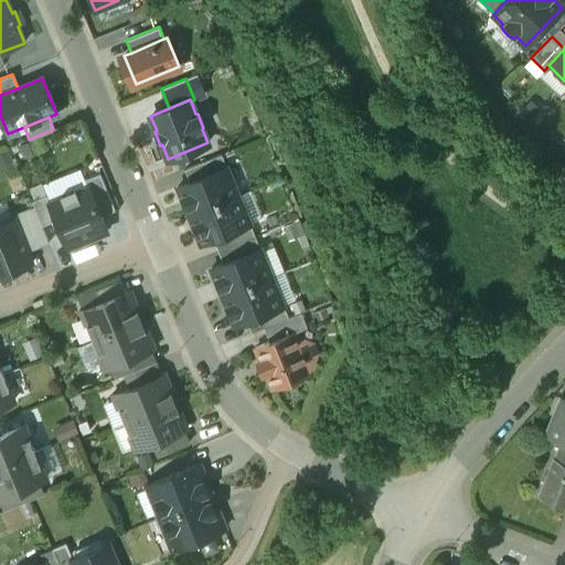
[(221,153),(184,169),(190,181),(226,167),(221,153)]
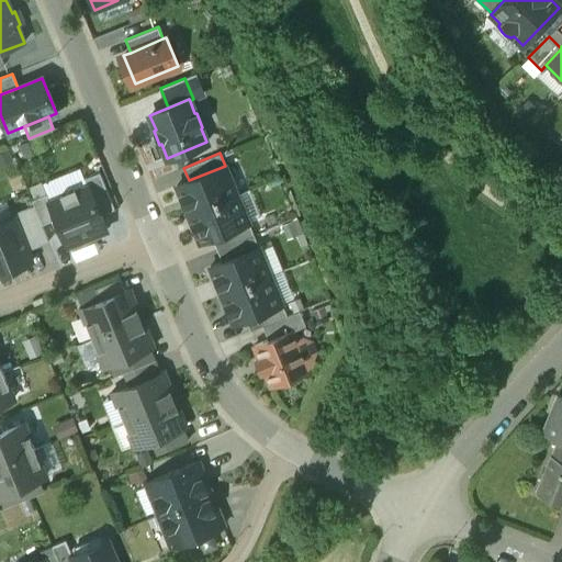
[(189,180),(177,186),(181,198),(186,199),(191,211),(188,212),(188,214),(237,193),(225,166),(189,180)]
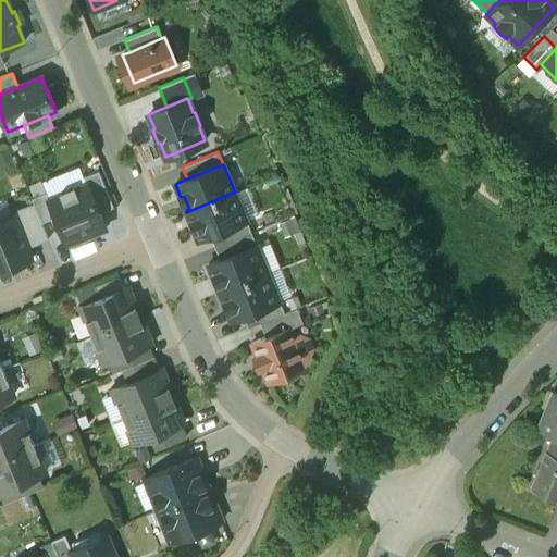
[(84,176),(87,184),(99,212),(113,207),(98,171),(84,176)]
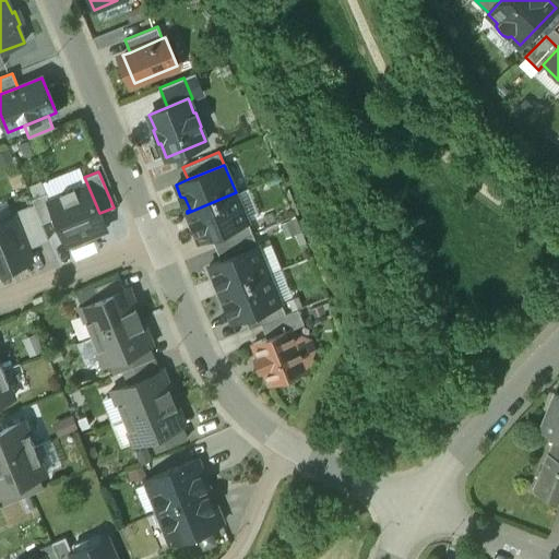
[(48,201),(56,217),(67,245),(106,228),(99,213),(87,185),(75,189),(74,187),(60,193),(61,195),(49,200),(48,201)]
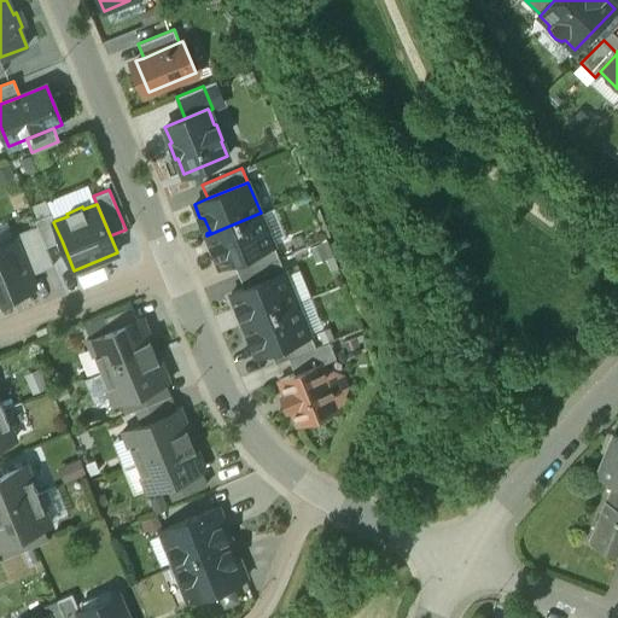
[(261,213),(207,235),(208,237),(210,235),(216,249),(214,252),(220,266),(233,261),(273,244),(261,213)]
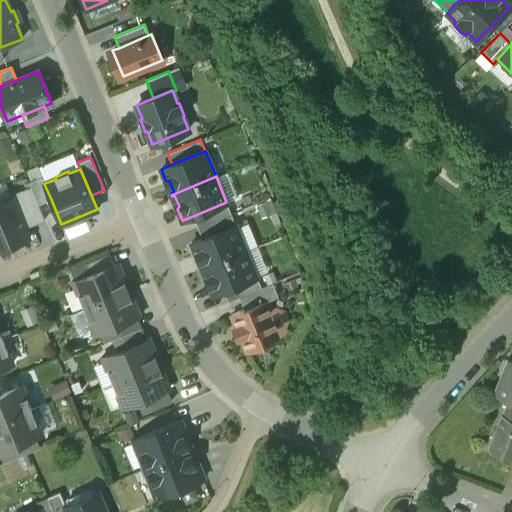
[(31,187),(38,204),(51,199),(44,184),(45,183),(42,177),(29,182),(31,187)]
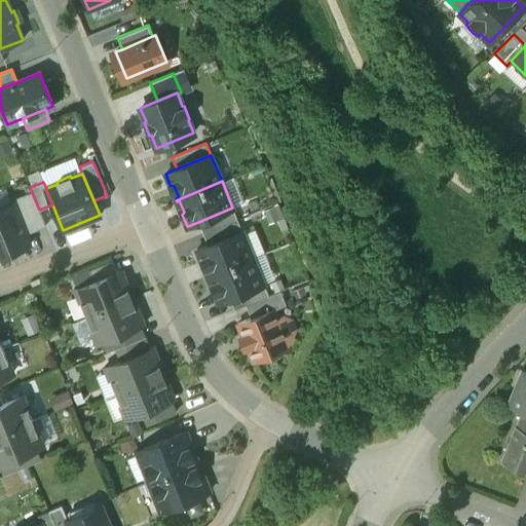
[(13,202),(26,233),(45,226),(39,210),(32,192),(10,200),(12,203),(13,202)]
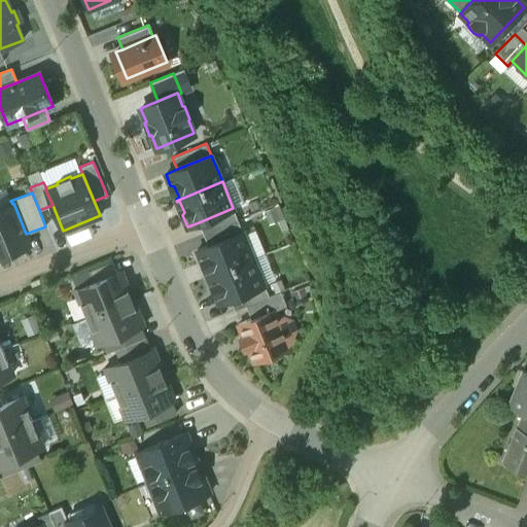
[(12,204),(0,208),(0,255),(30,244),(26,234),(13,203),(12,204)]
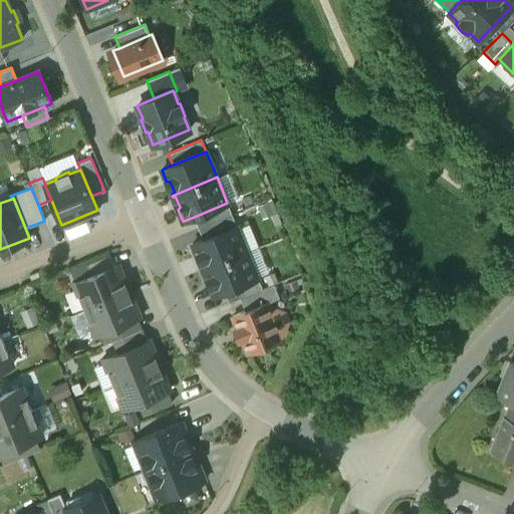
[(227,203),(194,217),(199,228),(232,215),(227,203)]
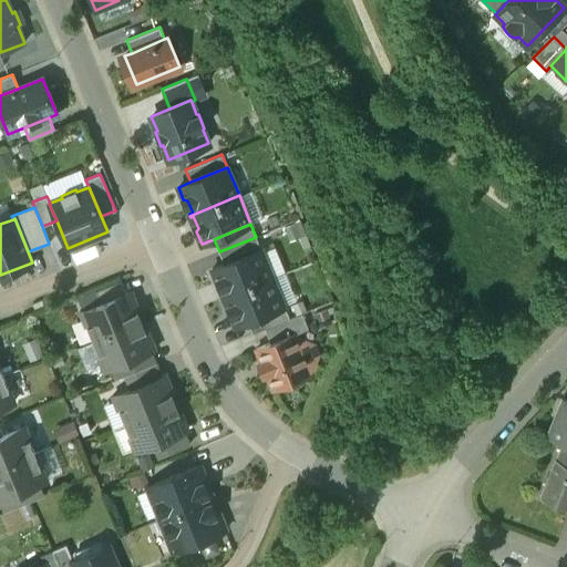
[(256,237),(219,251),(224,264),(260,249),(256,237)]
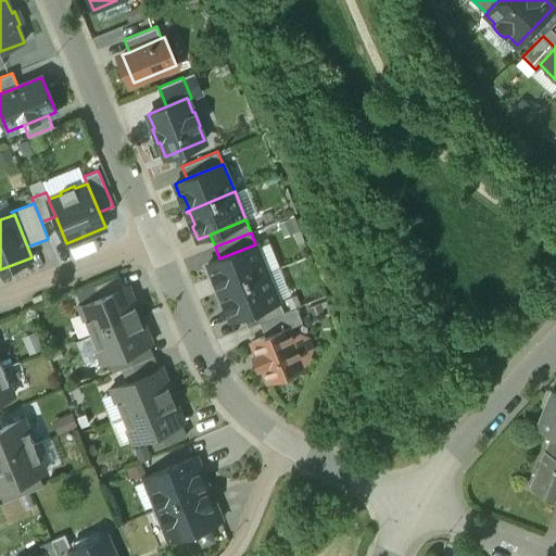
[(267,272),(255,244),(219,258),(207,264),(212,275),(217,277),(222,289),(218,290),(219,292),(267,272)]
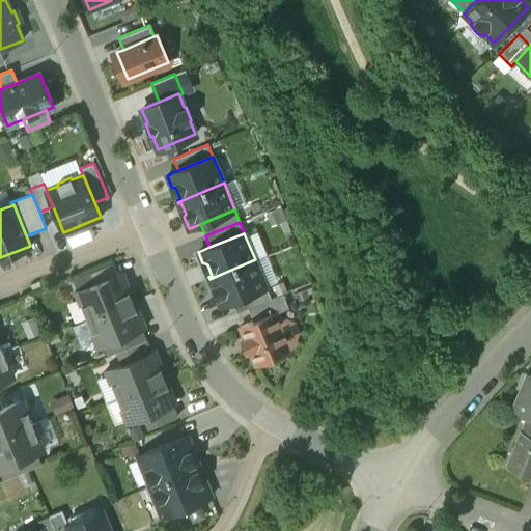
[(255,259),(210,279),(220,305),(232,301),(267,286),(255,259)]
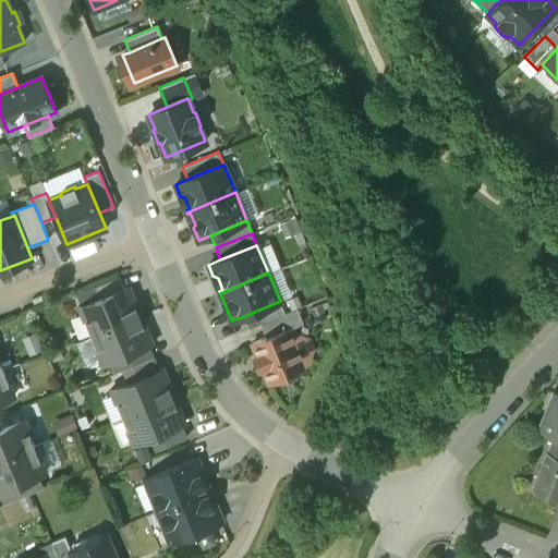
[(119,277),(95,287),(99,299),(124,289),(119,277)]
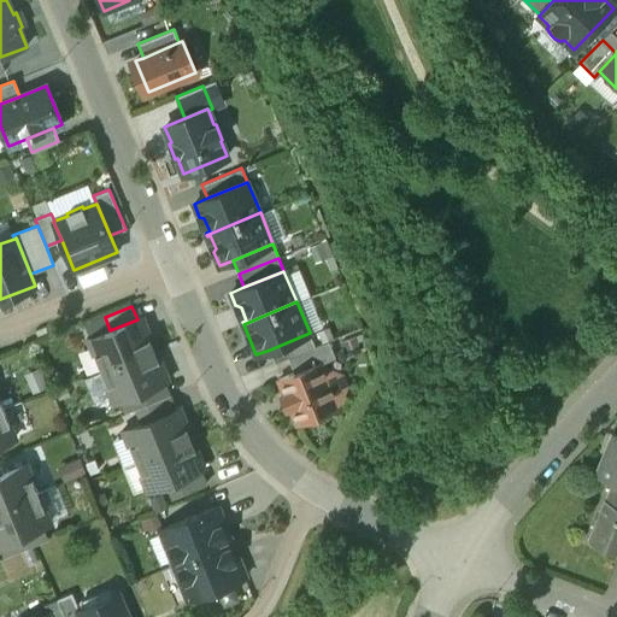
[(110,330),(88,340),(101,371),(154,350),(141,318),(137,319),(110,330)]
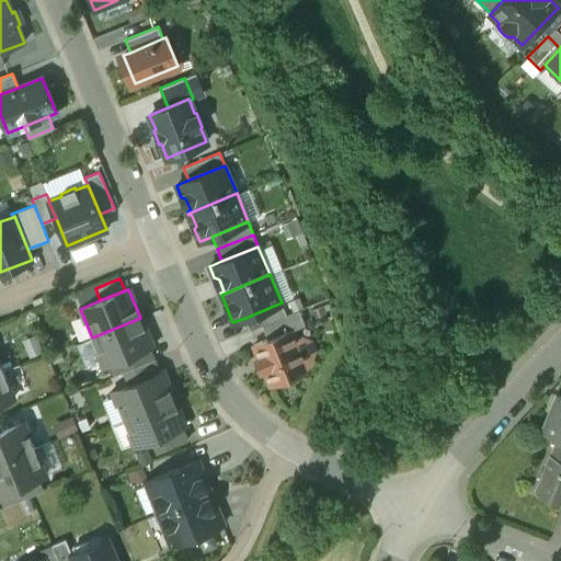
[(282,302),(245,318),(250,330),(262,325),(286,315),(282,302)]
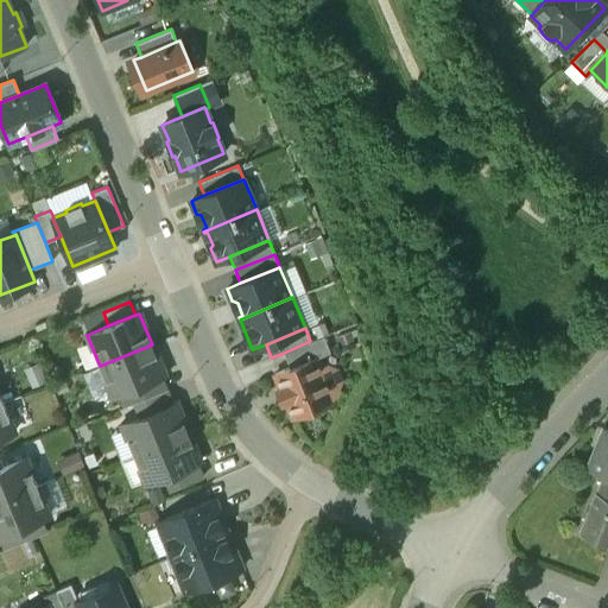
[(310,341),(284,353),(290,367),(317,356),(317,358),(330,353),(323,336),(310,341)]
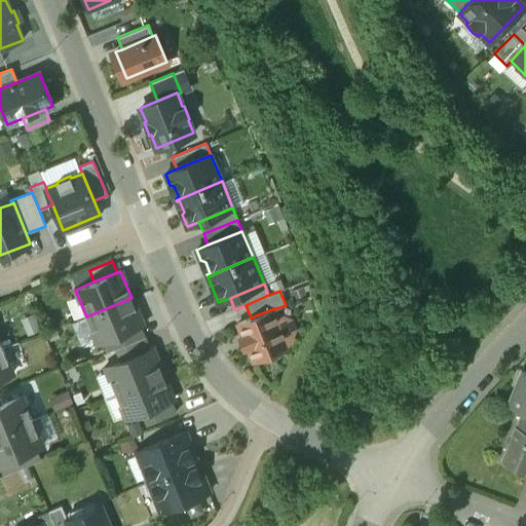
[(132,298),(86,316),(97,342),(104,340),(138,326),(143,324),(132,298)]
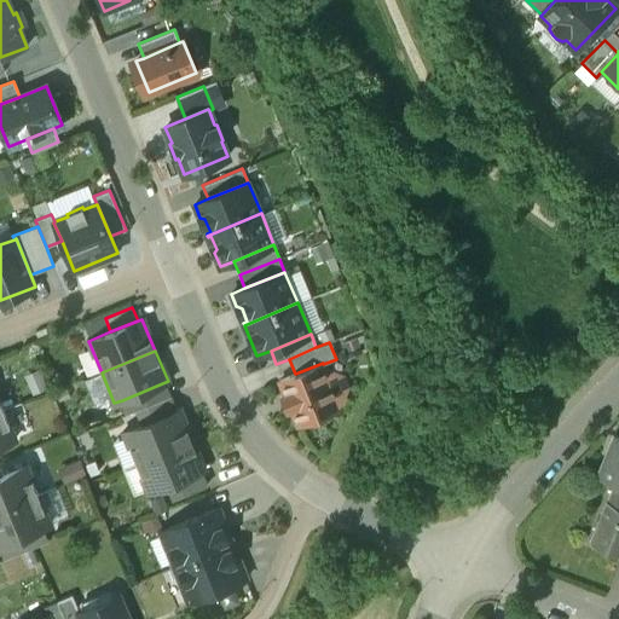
[(295,374),(279,381),(285,394),(281,397),(287,410),(291,409),(299,426),(337,409),(340,405),(339,403),(341,401),(342,399),(341,399),(347,387),(342,375),(334,379),(329,380),(323,364),(323,363),(295,374)]
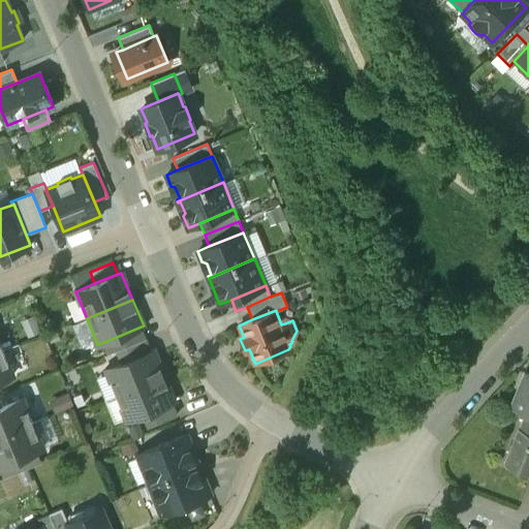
[(138,328),(104,342),(110,353),(118,350),(144,339),(138,328)]
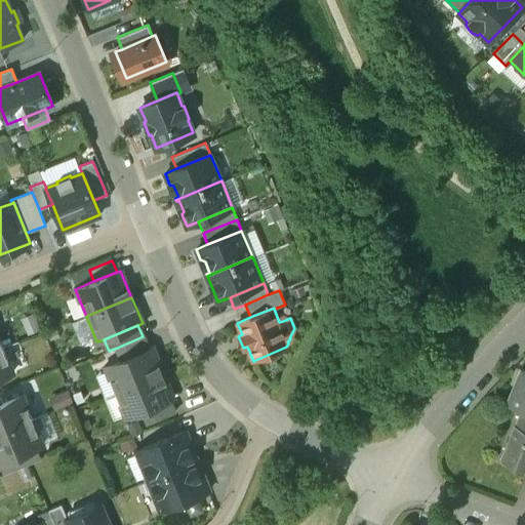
[(143,336),(117,348),(122,360),(149,349),(144,336),(143,336)]
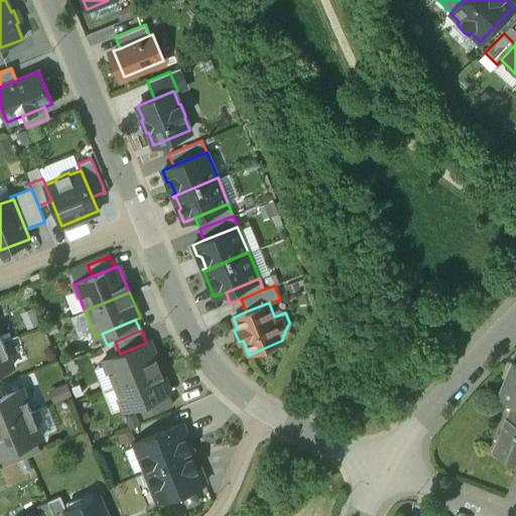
[(2,342),(0,342),(0,371),(12,366),(2,342)]
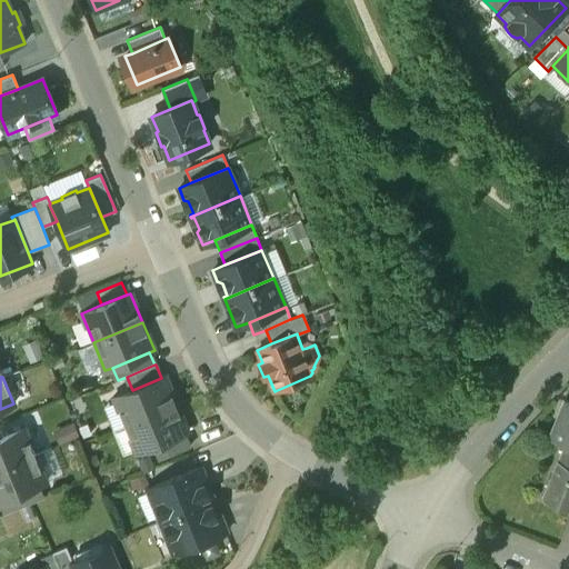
[(132,390),(113,398),(125,425),(177,403),(165,377),(161,378),(132,390)]
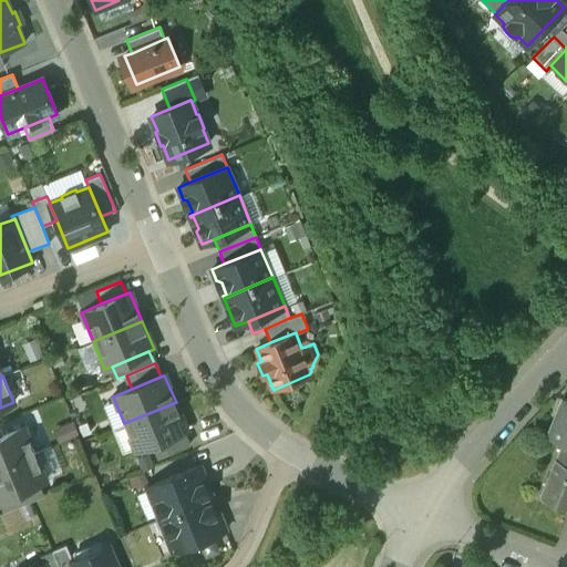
[(566,399),(564,398),(549,436),(566,443),(566,399)]
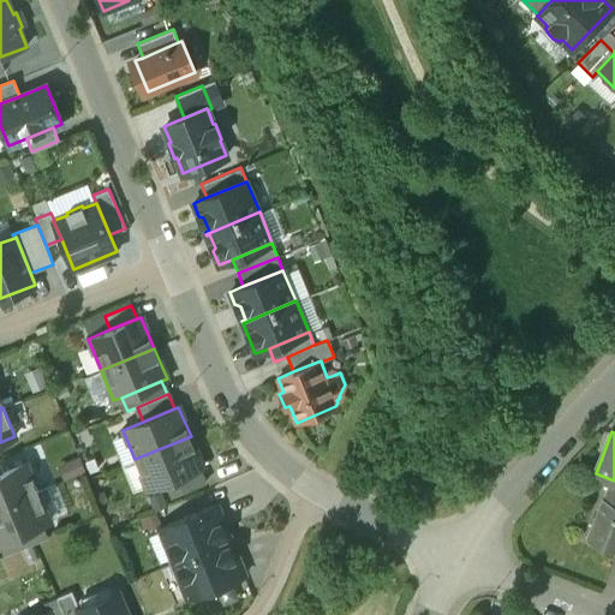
[(191,436),(135,459),(147,489),(198,467),(203,466),(191,436)]
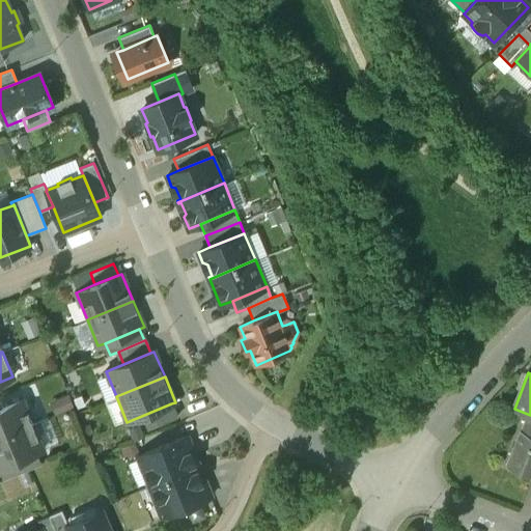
[(0,408),(0,438),(32,424),(22,399),(2,408),(0,408)]
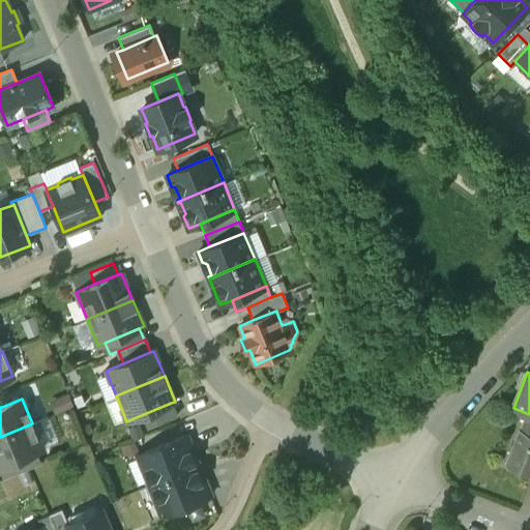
[(171,403),(144,414),(149,428),(176,416),(171,403)]
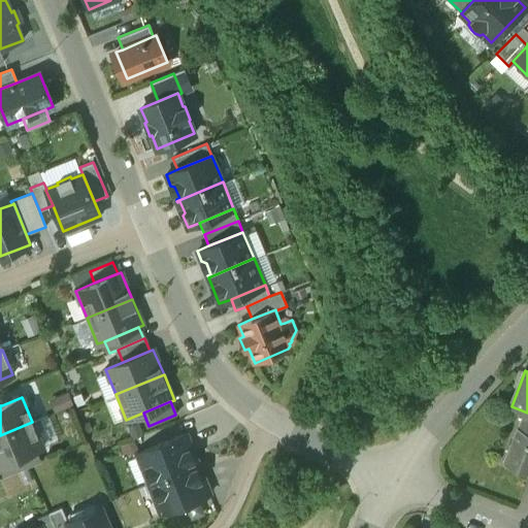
[(527,413),(524,411),(504,462),(527,472),(527,413)]
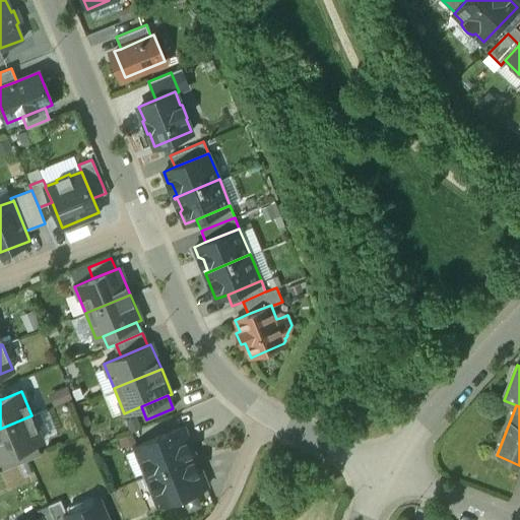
[(31,415),(0,429),(0,457),(35,443),(42,440),(31,415)]
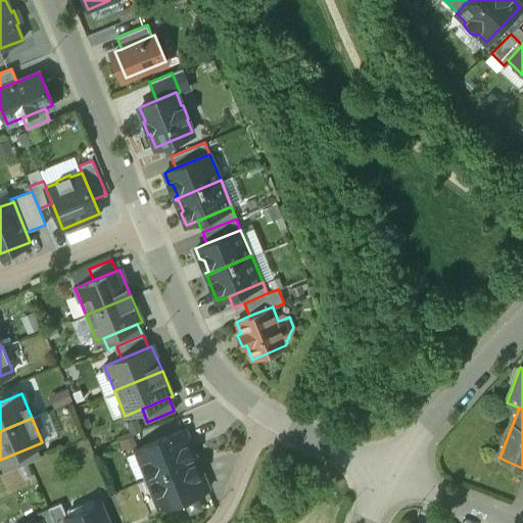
[(183,429),(135,448),(148,478),(195,459),(183,429)]
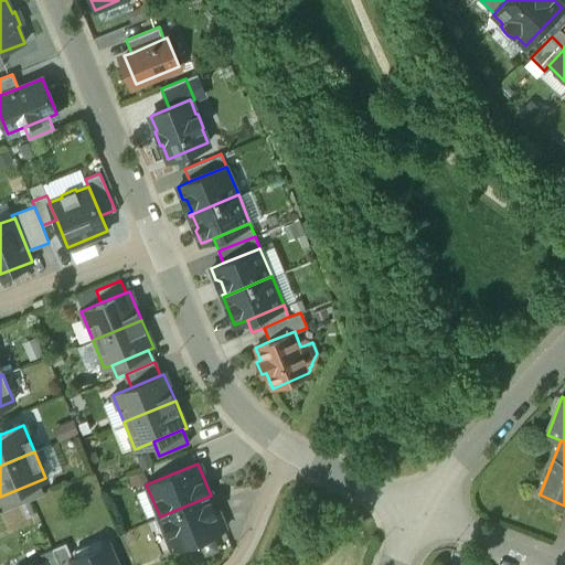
[(38,481),(0,497),(6,509),(42,493),(38,481)]
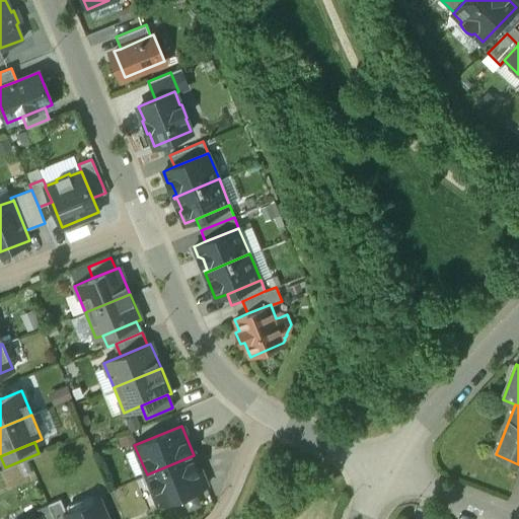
[(194,455),(147,474),(159,505),(206,486),(194,455)]
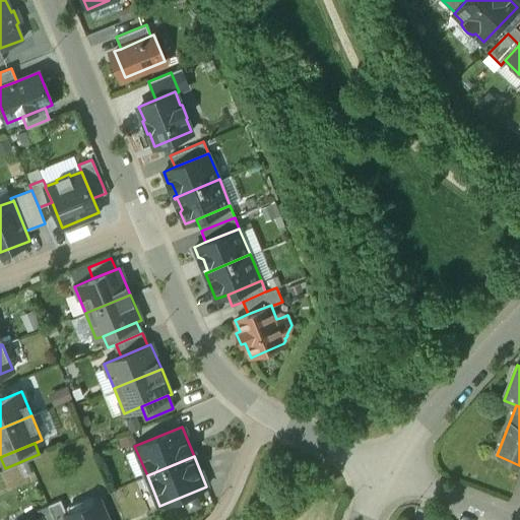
[(67,514),(60,499),(48,504),(55,519),(68,519),(66,514),(67,514)]
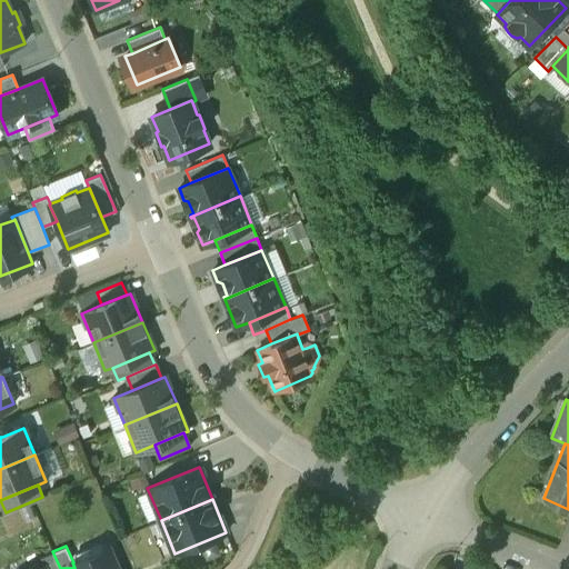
[(73,562),(72,562),(75,568),(118,568),(109,547),(73,562)]
